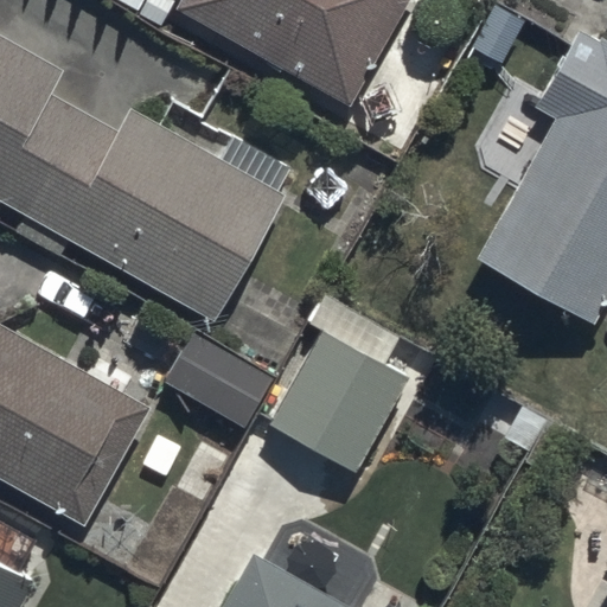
[(107,0),(160,29),(172,6),(347,102),(403,0),(107,0)]
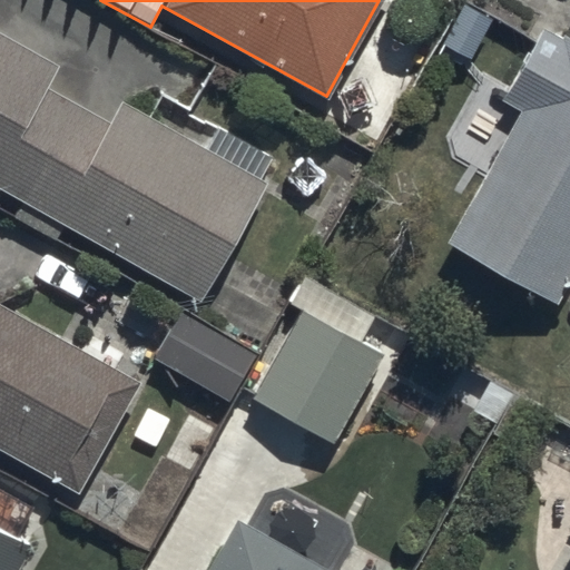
[(558,304),(569,282),(569,46),(540,30),(500,101),(519,111),(446,244),(558,304)]
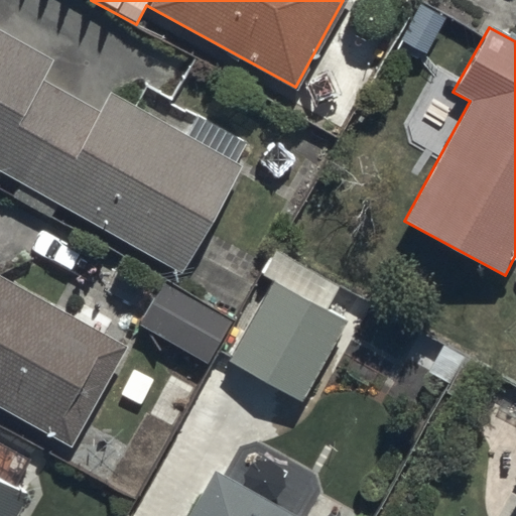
[(0,28),(0,169),(181,273),(243,165),(113,92),(101,113),(42,80),(53,59),(0,28)]
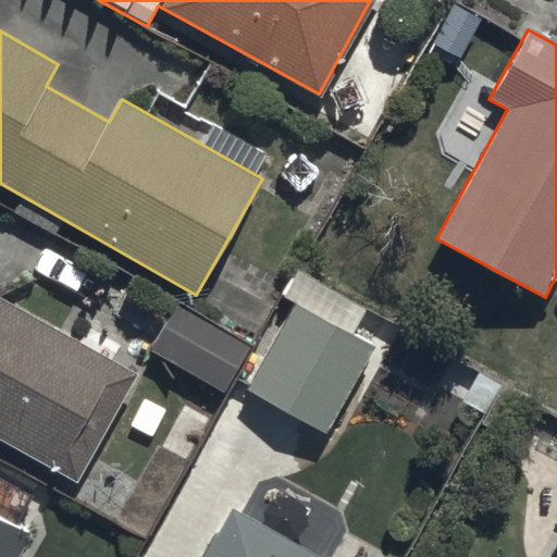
[(293,305),(246,387),(337,440),(401,326),(384,316),(367,345),(350,336),(366,310),(297,271),(282,298),(293,305)]
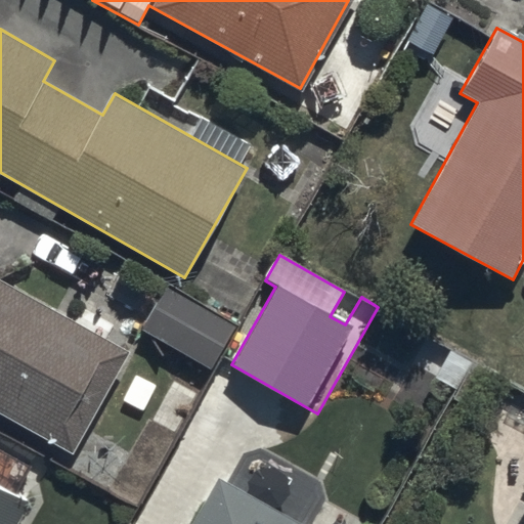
[(0,418),(71,460),(132,355),(0,277),(0,418)]
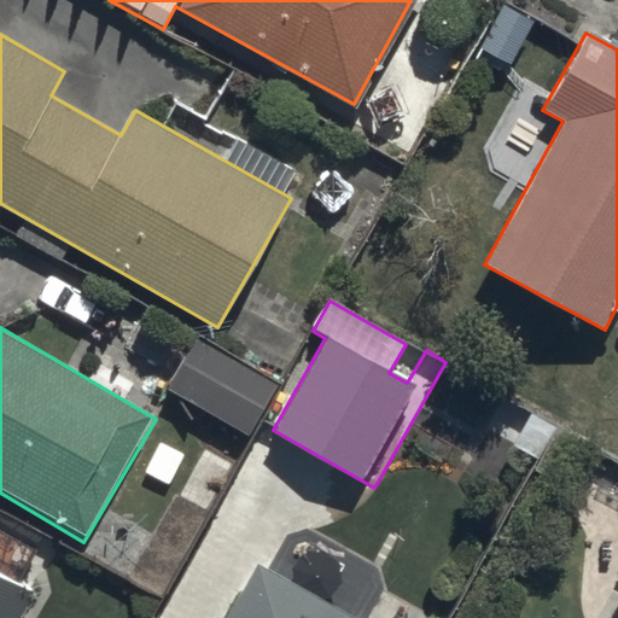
[(193,338),(163,386),(249,437),(278,388),(193,338)]
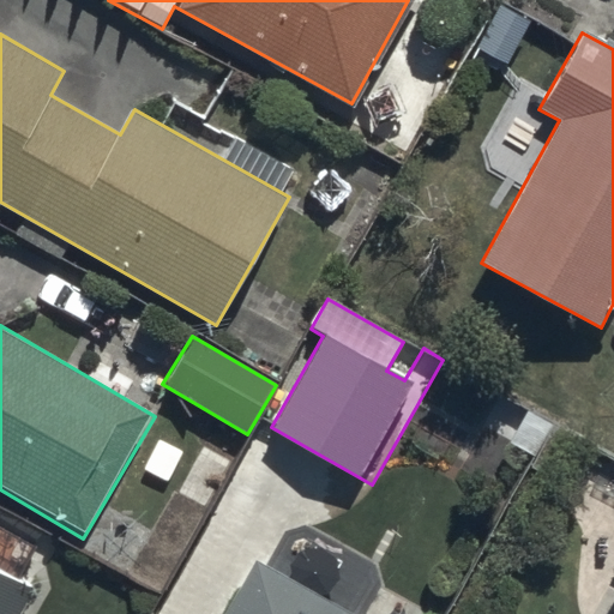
[(355,613),(256,558),(223,613),(355,613)]
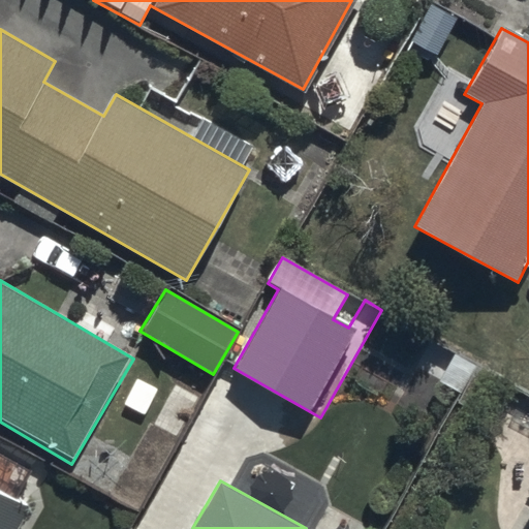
[(0,528),(16,528),(28,508),(0,493),(0,528)]
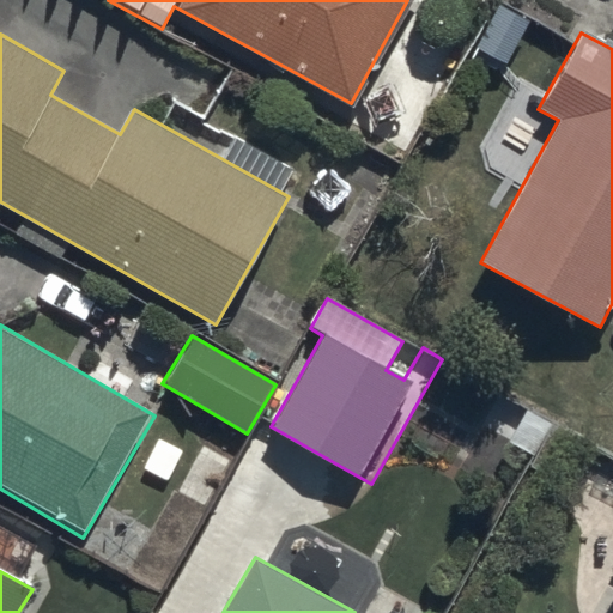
All buildings are outlined.
